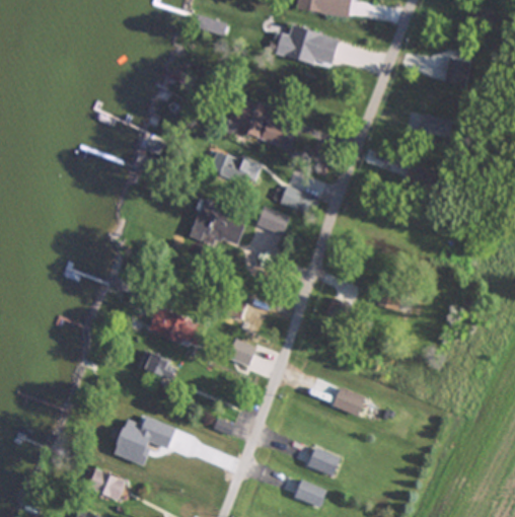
[(299,0),(297,9),(351,18),(354,0),(299,0)]
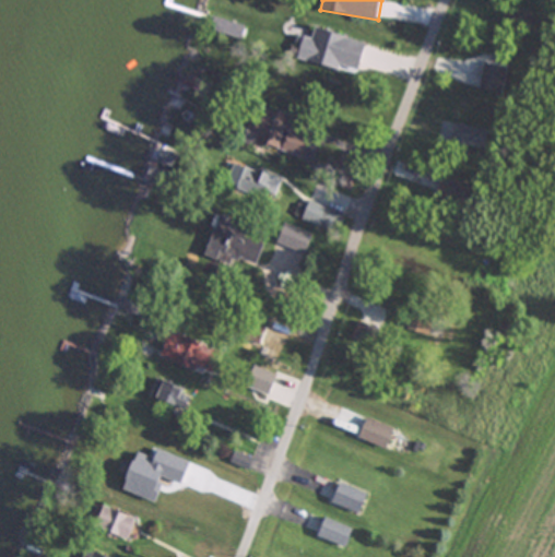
[(212,28),(247,38),(250,26),(215,16),(212,28)]
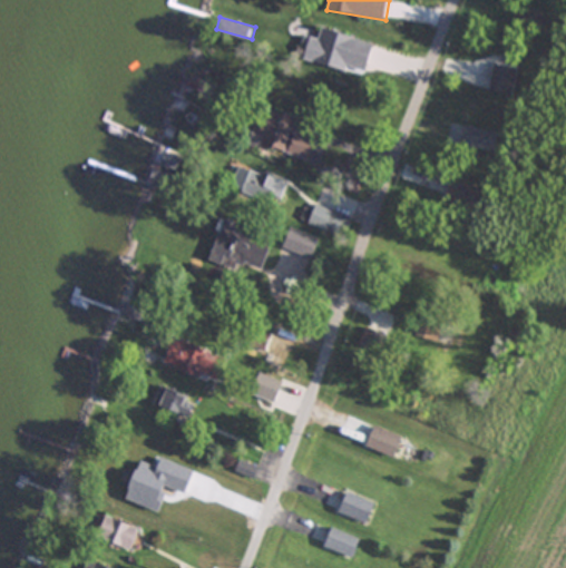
[(309,36),(303,59),(364,74),(372,41),(321,29),(319,38),(309,36)]
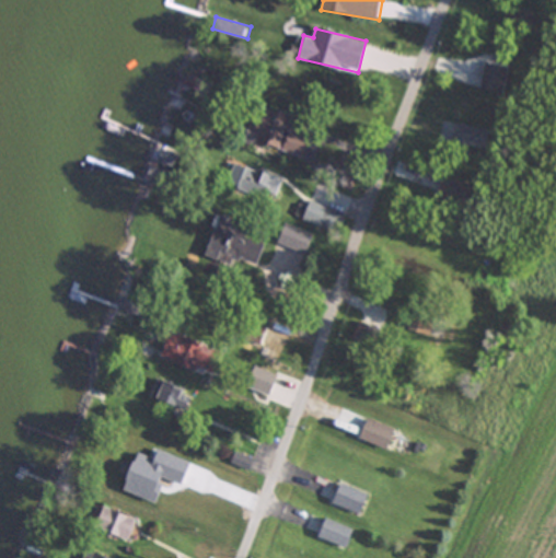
[(508,67),(485,61),(479,88),(502,92),(508,67)]
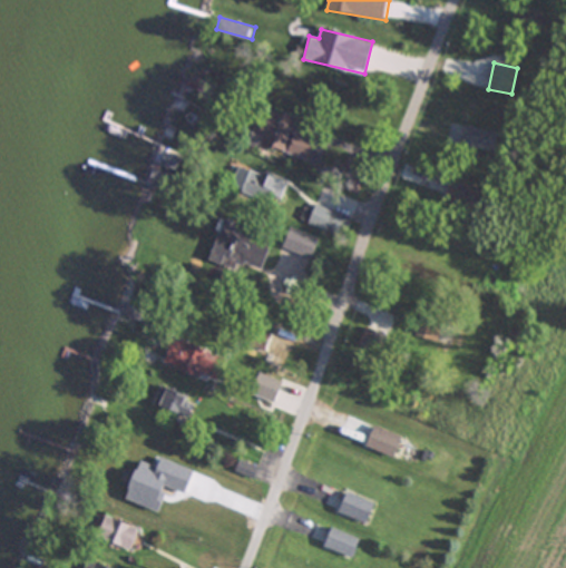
[(309,156),(315,123),(257,109),(251,143),(309,156)]
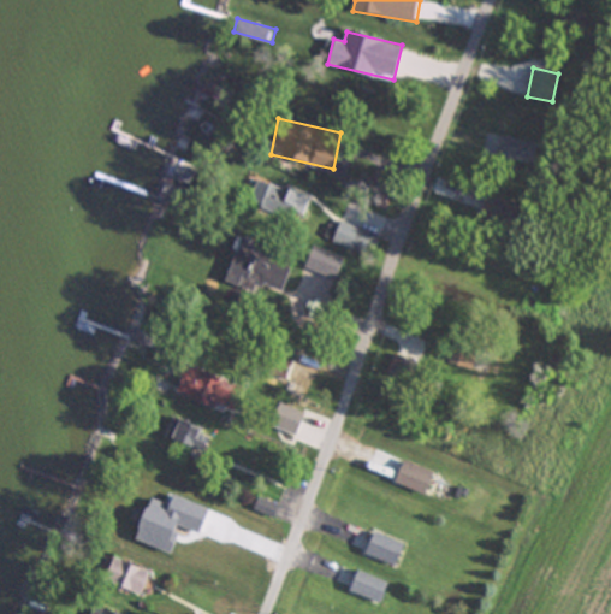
[(535,140),(504,134),(499,155),(531,163),(535,140)]
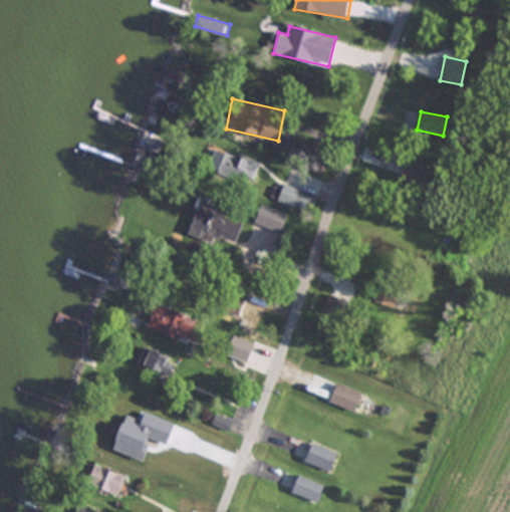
[(209,169),(255,183),(260,163),(215,150),(209,169)]
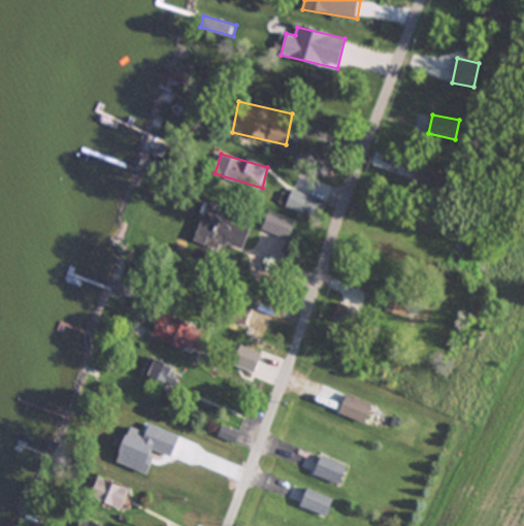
[(439,173),(419,164),(407,187),(429,196),(439,173)]
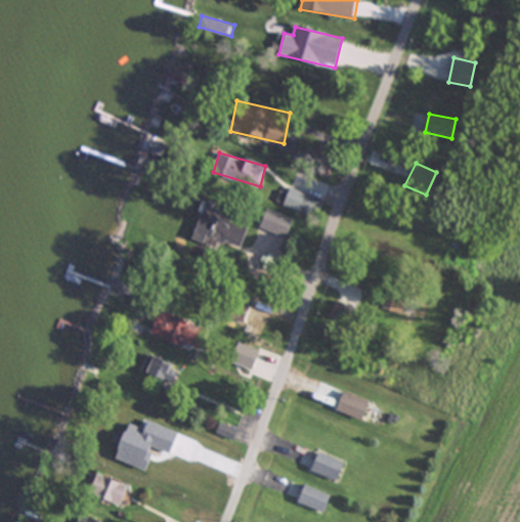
[(325,201),(290,184),(282,203),(317,218),(325,201)]
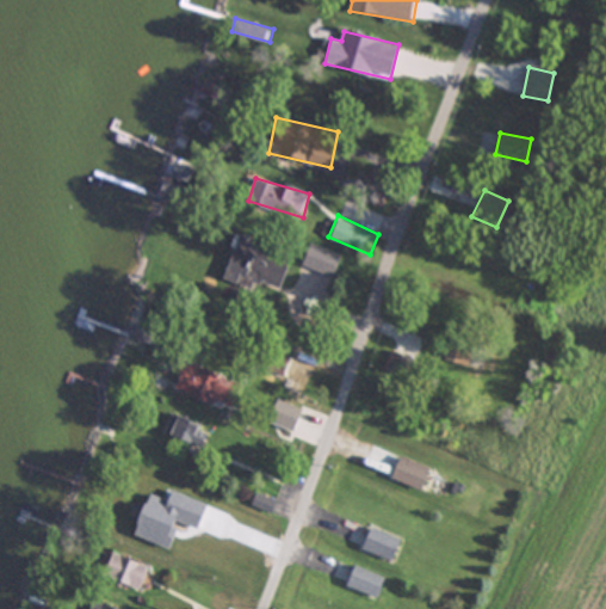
[(289,254),(259,246),(261,235),(237,229),(227,271),(280,287),(289,254)]
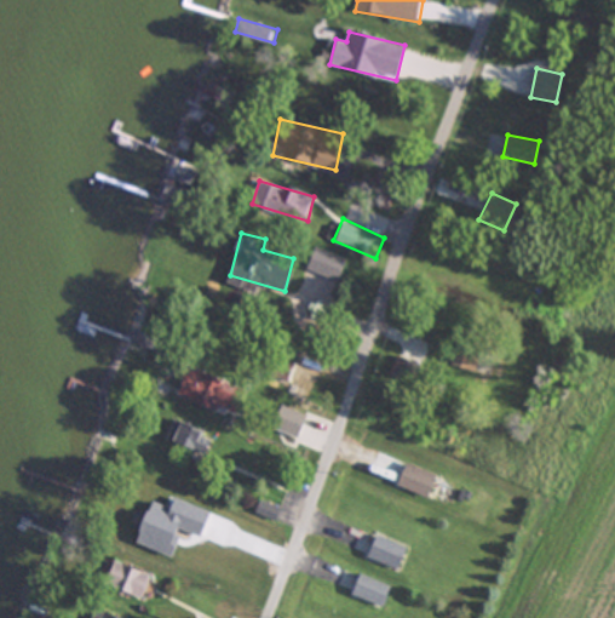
[(308,269),(340,280),(348,258),(314,247),(308,269)]
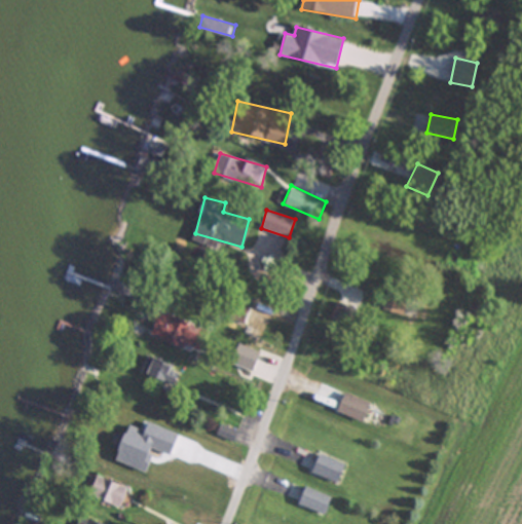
[(403,314),(408,301),(394,295),(388,308),(403,314)]
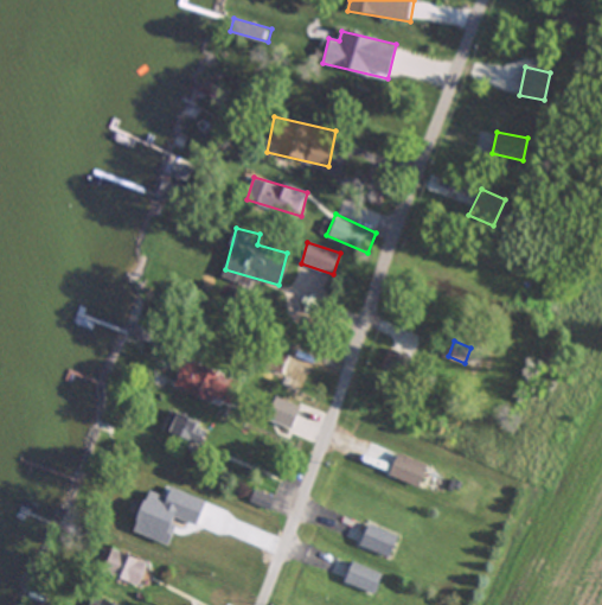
[(212,403),(225,376),(186,356),(172,383),(212,403)]
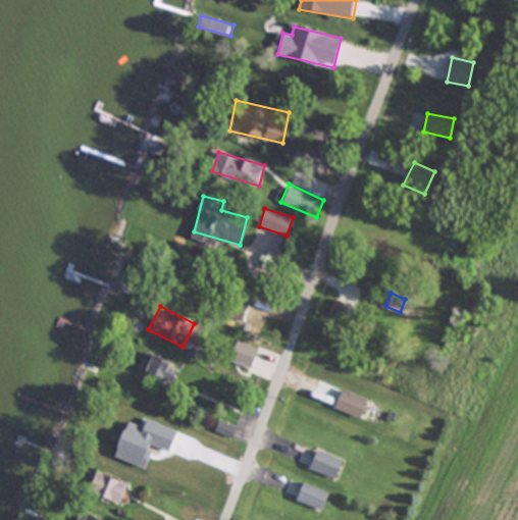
[(260,349),(237,340),(228,358),(252,368),(260,349)]
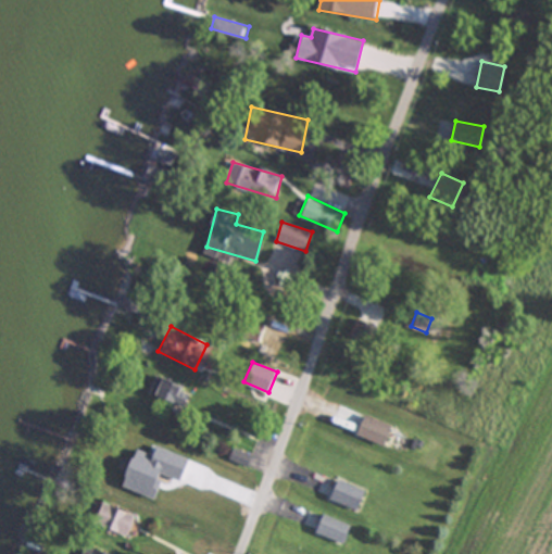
[(186,408),(193,389),(159,377),(152,395),(186,408)]
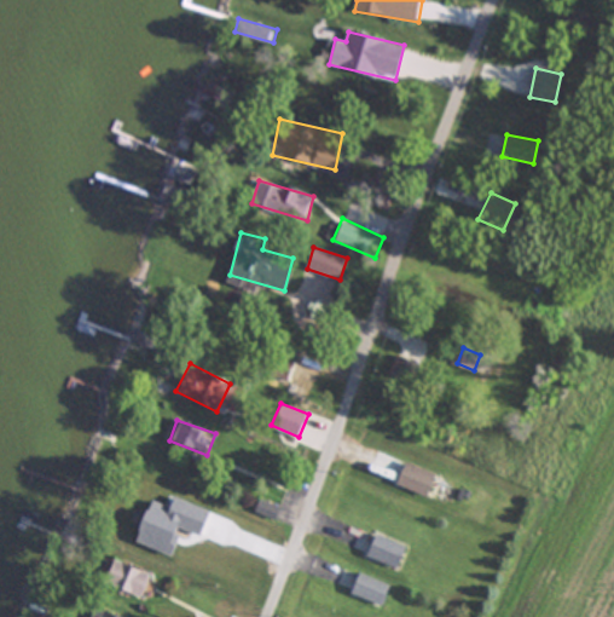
[(428,496),(436,473),(405,461),(397,484),(428,496)]
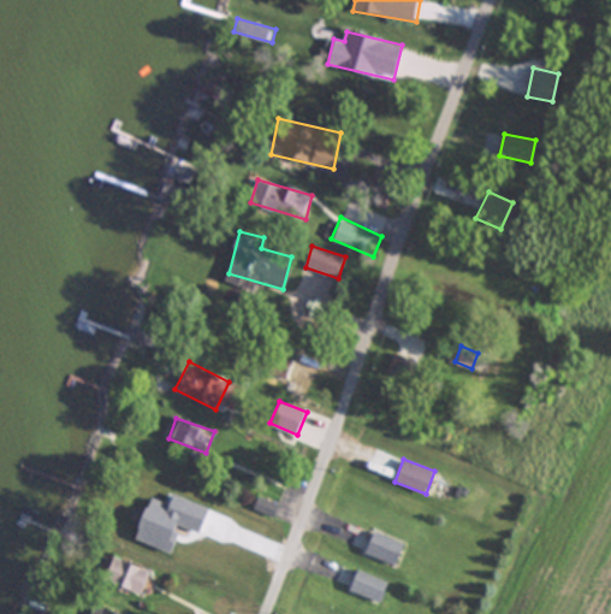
[(150,525),(199,544),(209,518),(161,497),(150,525)]
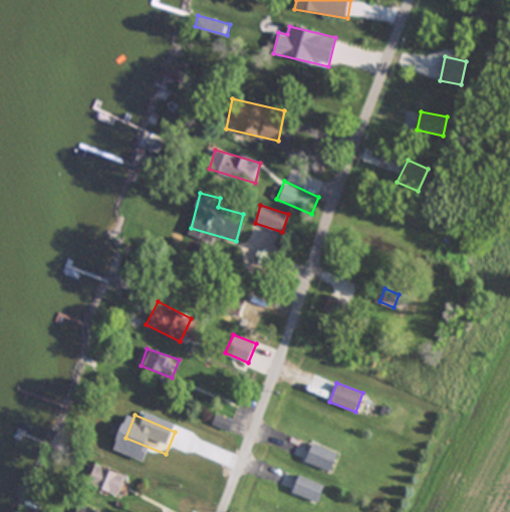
[(304,459),(330,471),(338,453),(312,441),(304,459)]
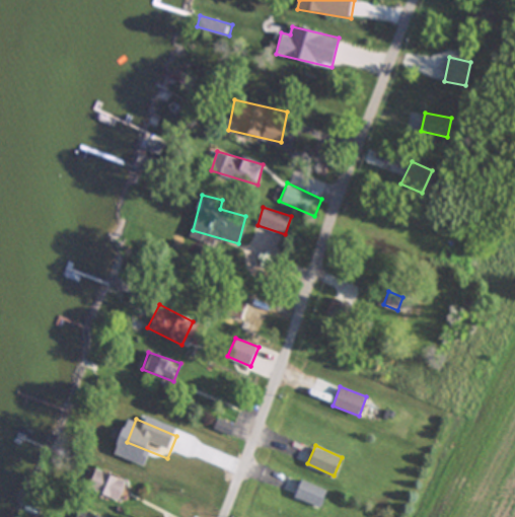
[(128,483),(95,468),(87,488),(119,502),(128,483)]
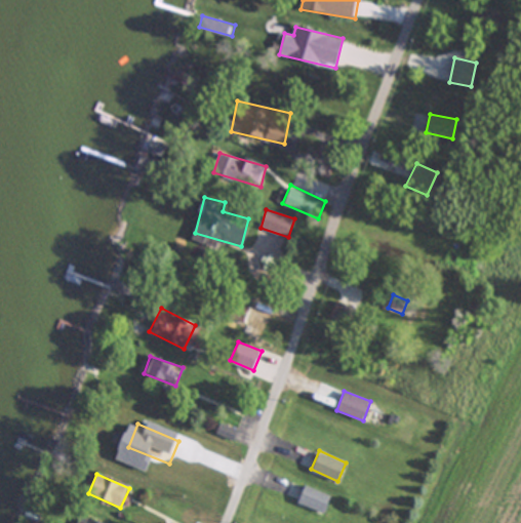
[(334,494),(304,484),(298,503),(329,513),(334,494)]
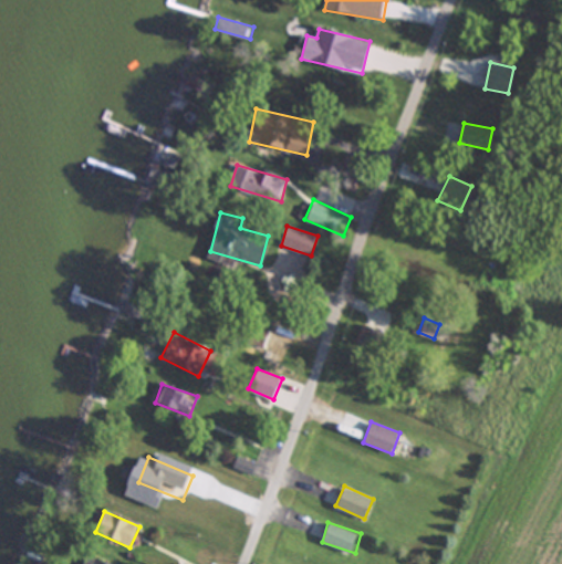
[(83,563),(113,563),(87,553),(83,563)]
